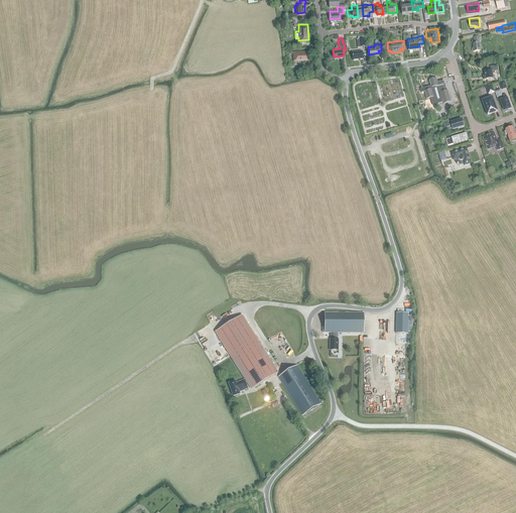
[(309,58),(308,48),(293,49),(293,59),(309,58)]
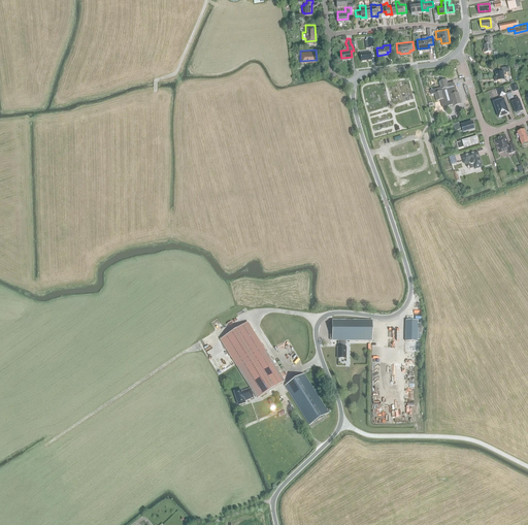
[(371,57),(370,50),(360,51),(361,59),(371,57)]
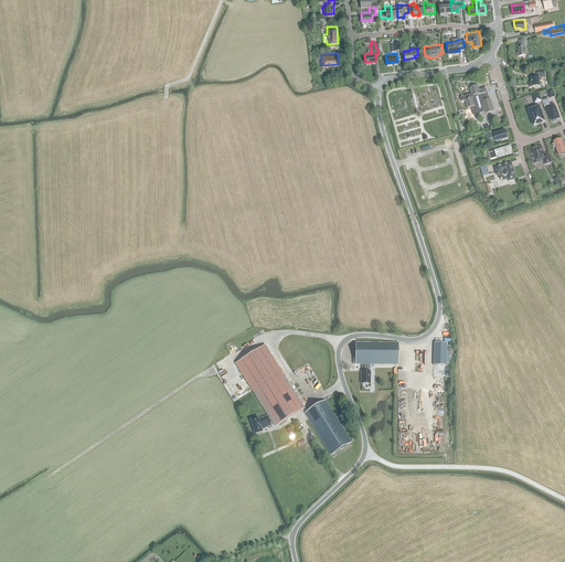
[(545,75),(544,69),(536,70),(537,75),(531,75),(531,80),(529,80),(530,84),(541,83),(540,77),(542,77),(542,75),(545,75)]
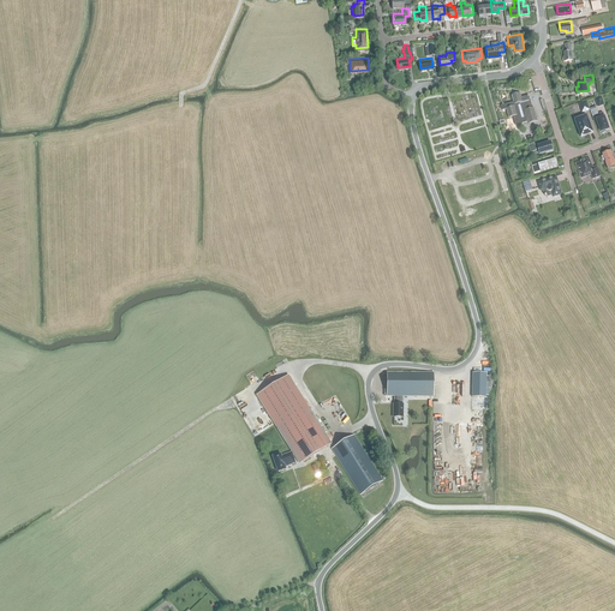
[(521,94),(520,90),(512,93),(513,99),(501,102),(502,107),(506,106),(508,114),(513,113),(515,123),(529,118),(529,120),(538,118),(533,105),(532,105),(529,94),(529,93),(527,93),(521,94)]
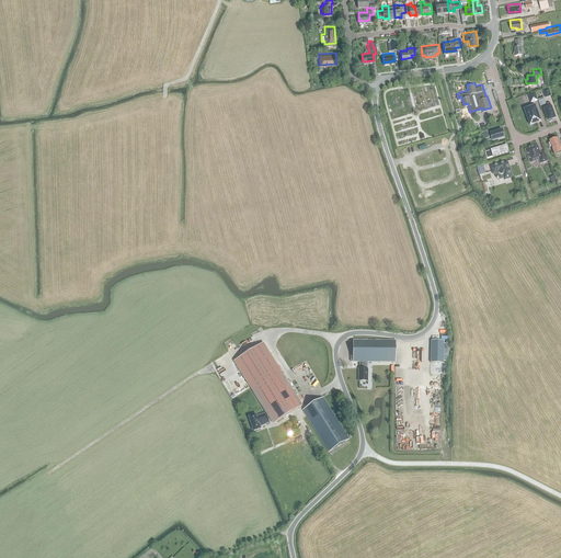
[(537,98),(535,90),(528,92),(531,100),(537,98)]
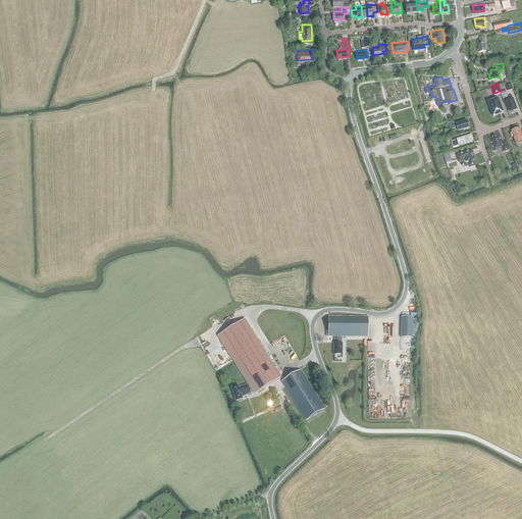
[(517,107),(512,93),(509,94),(510,98),(507,99),(510,109),(511,109),(511,110),(514,109),(514,108),(517,107)]
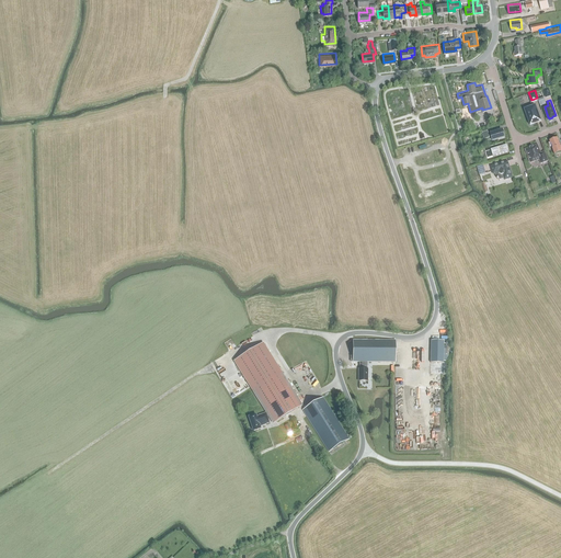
[(538,109),(536,103),(525,107),(527,113),(526,114),(529,122),(540,118),(537,109),(538,109)]
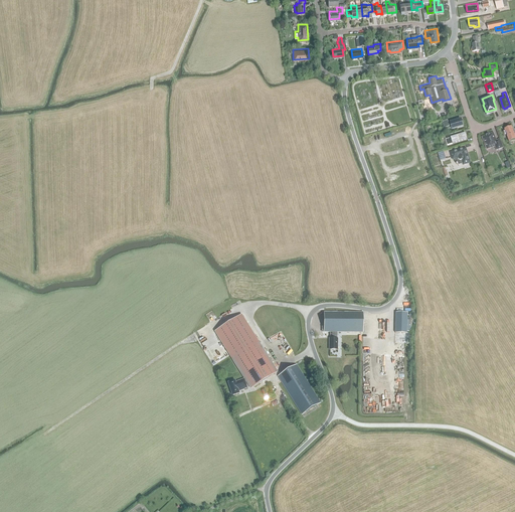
[(463,124),(461,117),(451,120),(453,127),(463,124)]
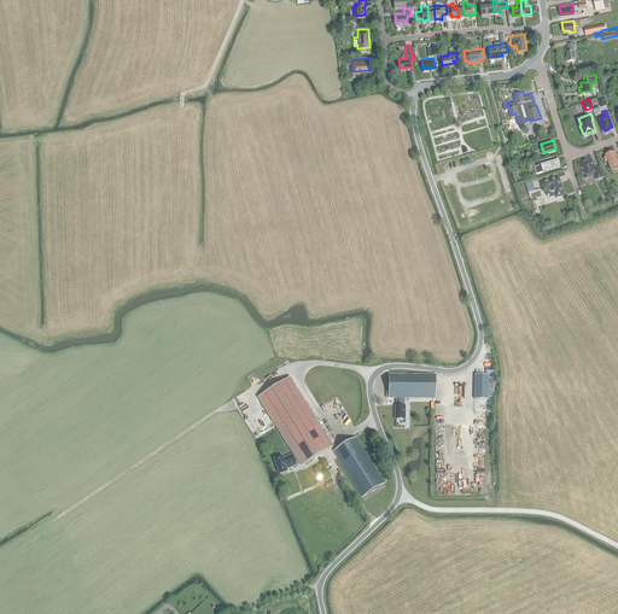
[(617,163),(617,159),(614,148),(605,152),(611,167),(617,163)]
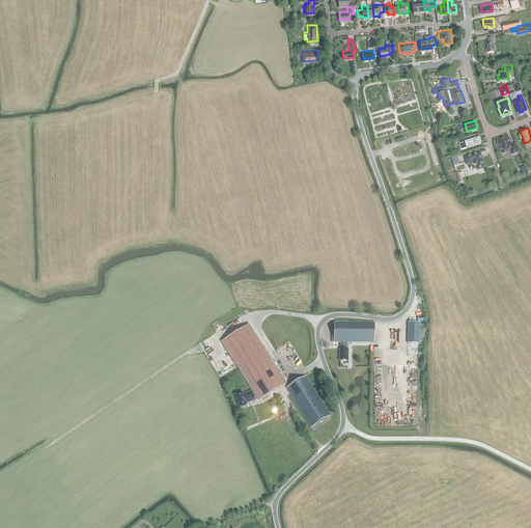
[(481,141),(480,135),(465,139),(467,145),(481,141)]
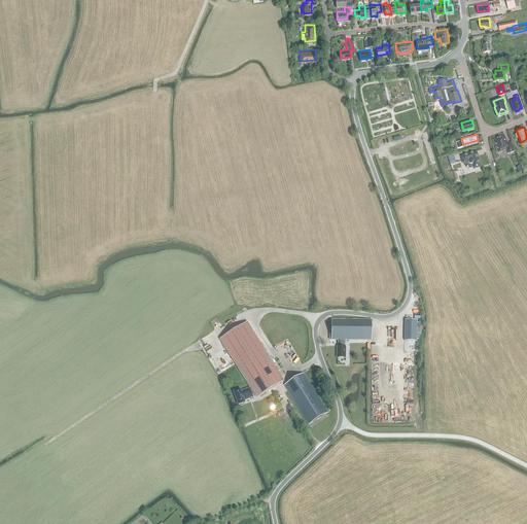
[(507,141),(504,134),(500,135),(497,136),(494,138),(494,139),(494,140),(494,141),(495,142),(498,149),(506,146),(507,150),(515,148),(512,140),(507,141)]
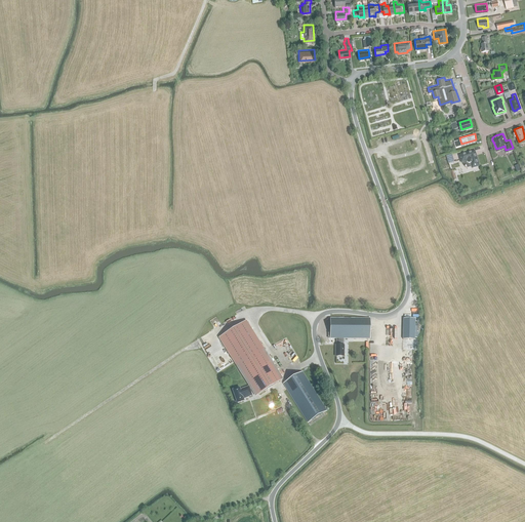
[(480,163),(475,148),(458,153),(460,160),(462,160),(465,163),(468,165),(471,164),(472,166),(480,163)]
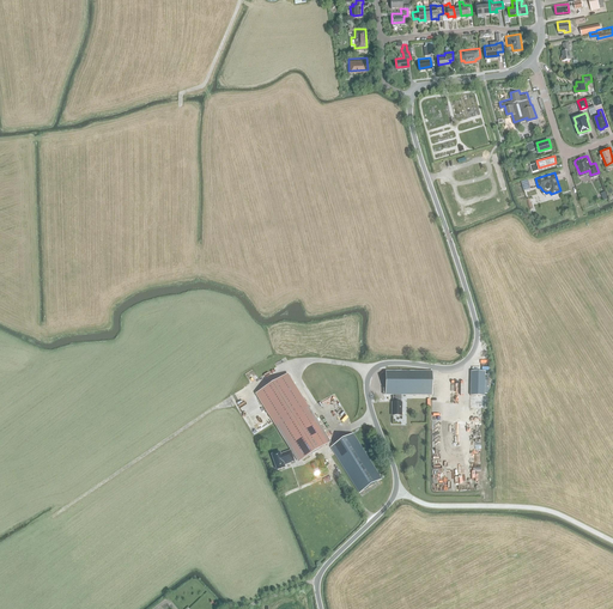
[(432,367),(386,367),(386,384),(383,384),(383,391),(386,391),(393,391),(393,400),(392,400),(392,413),(401,413),(401,400),(401,391),(431,391),(432,367)]
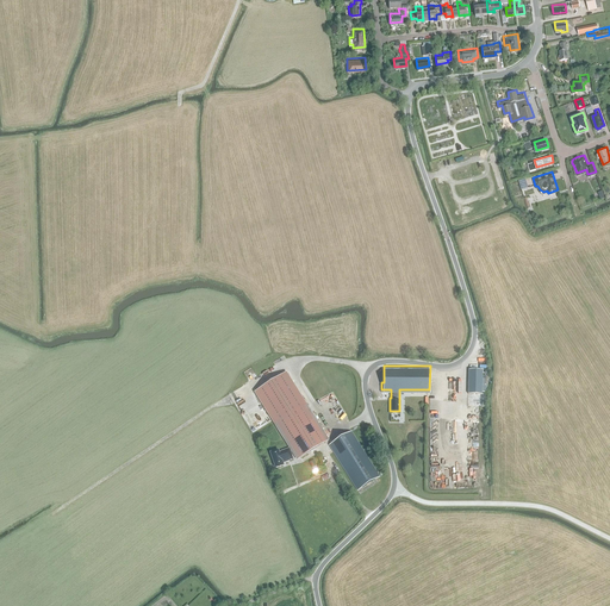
[(483,391),(483,366),(468,367),(468,391),(483,391)]
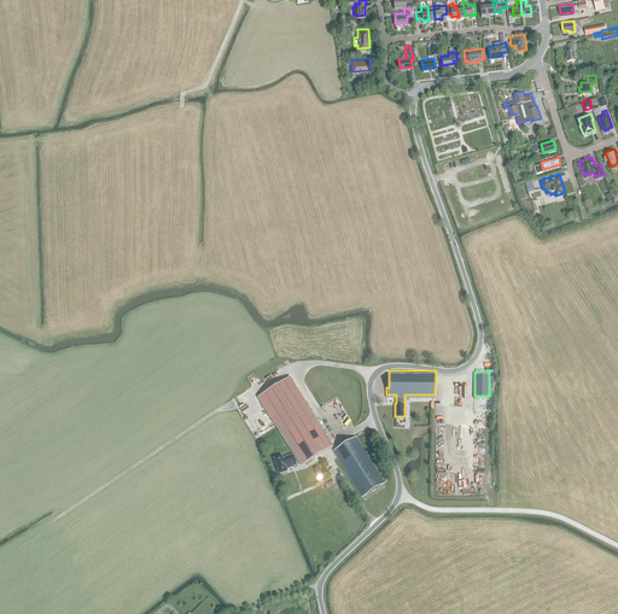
[(332,444),(309,407),(289,374),(258,393),(302,462),(332,444)]
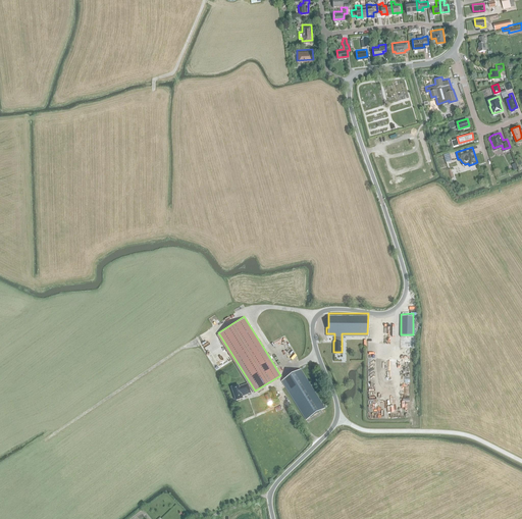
[(324,406),(301,366),(294,371),(293,369),(283,375),(284,376),(281,378),(306,417),(324,406)]
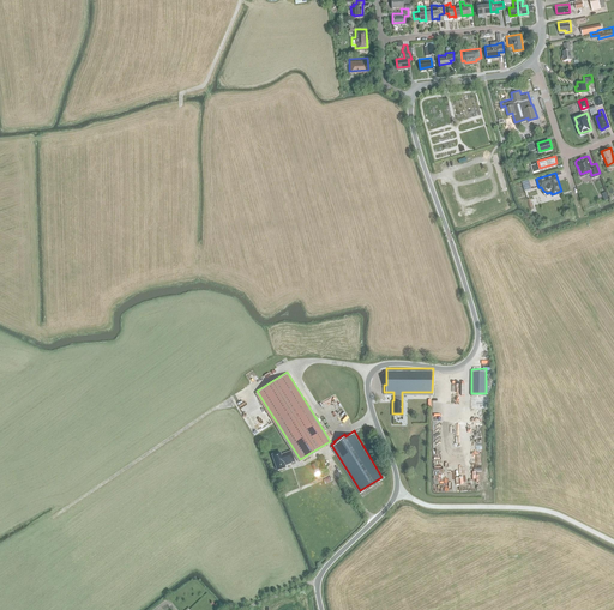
[(295,460),(292,448),(281,452),(280,450),(272,453),(277,467),(284,465),(284,463),(292,460),(293,461),(295,460)]
